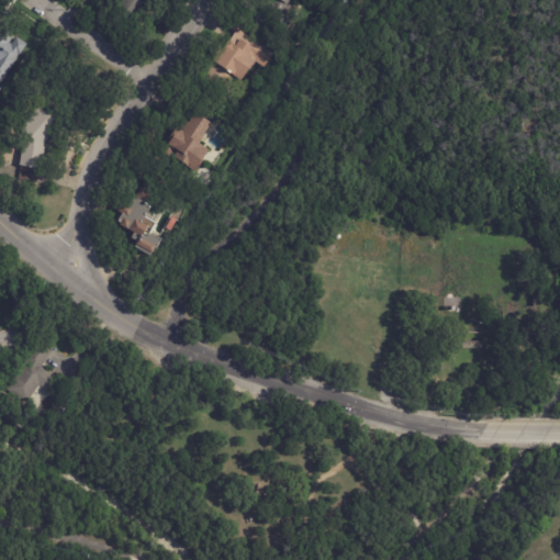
[(145,0),(135,15),(116,2),(118,0),(145,0)]
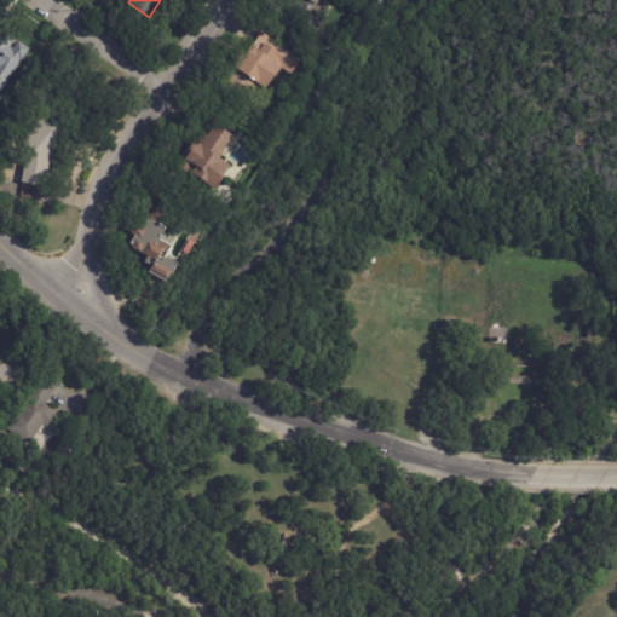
[(326,0),(316,13),(298,1),(298,0),(326,0)]
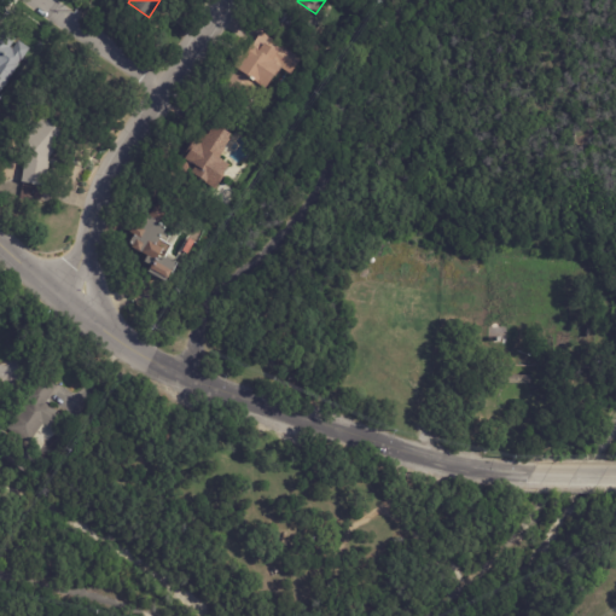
[(238,56),(242,48),(247,51),(261,30),(301,58),(290,74),(282,68),(267,89),(260,85),(249,102),(222,83),(238,59),(236,57),(238,56)]
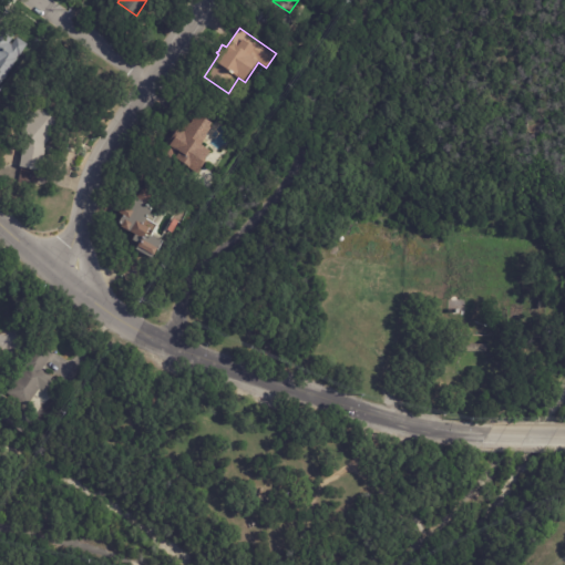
[(22,42),(0,29),(0,80),(22,42)]
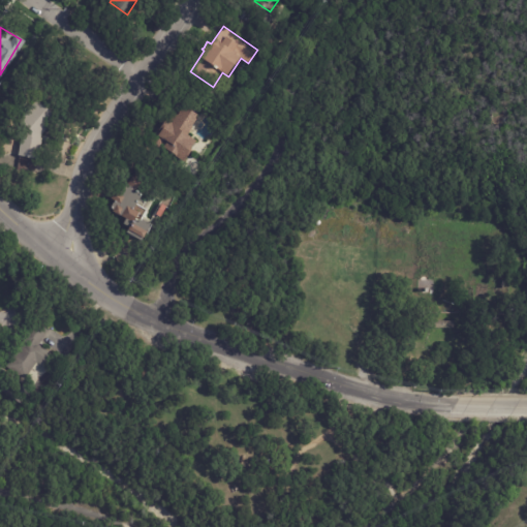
[(190,110),(197,115),(195,118),(197,119),(192,126),(193,127),(188,134),(197,141),(190,150),(192,152),(184,164),(165,153),(166,152),(150,140),(168,112),(163,107),(174,93),(187,102),(184,105),(190,110)]
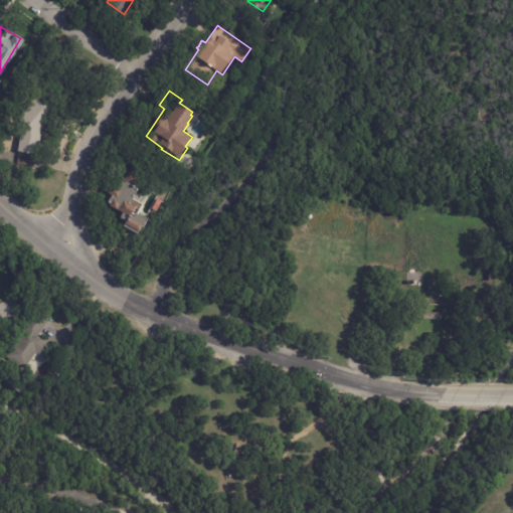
[(39,130),(38,134),(39,134),(36,154),(17,151),(24,110),(35,97),(53,113),(39,130)]
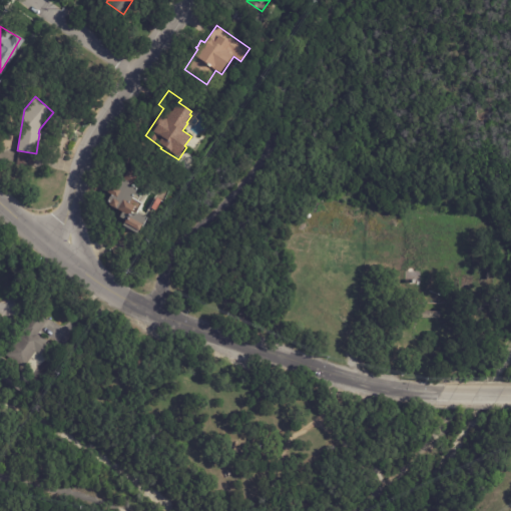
[(135,192),(132,198),(142,203),(136,214),(147,220),(138,235),(123,226),(126,221),(120,218),(122,213),(109,205),(110,204),(107,202),(111,195),(107,193),(111,187),(115,189),(121,178),(123,179),(128,171),(138,177),(133,185),(138,188),(135,192)]
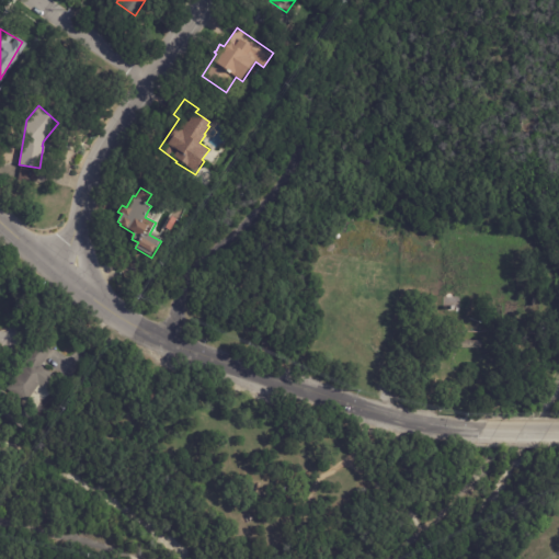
[(174,219),(170,229),(164,227),(171,216),(175,218),(174,219)]
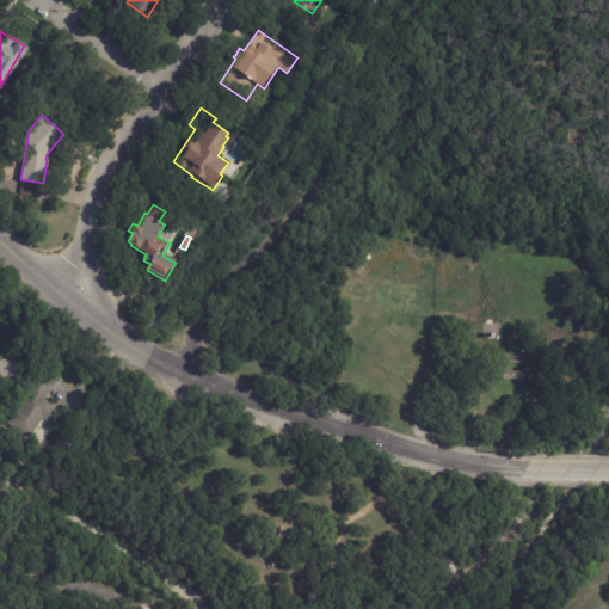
[(497,318),(497,326),(487,326),(488,317),(497,318)]
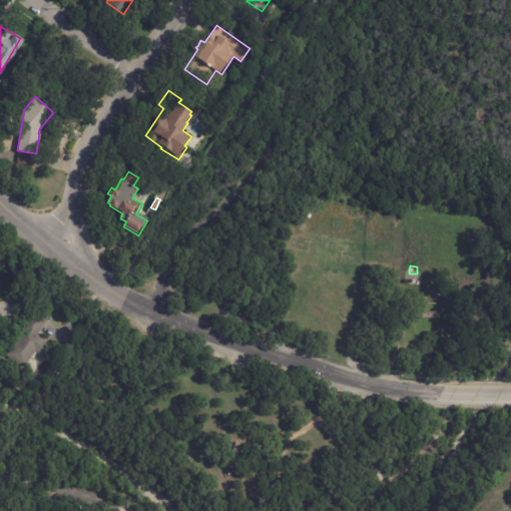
[(46,318),(37,332),(43,337),(23,366),(5,353),(23,327),(22,326),(33,309),(46,318)]
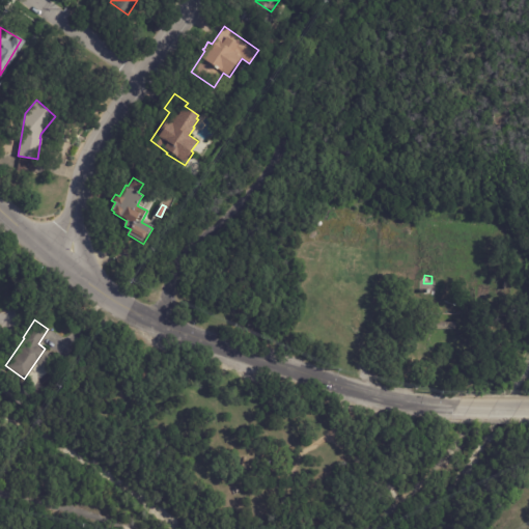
[(455,329),(435,328),(435,321),(455,322),(455,329)]
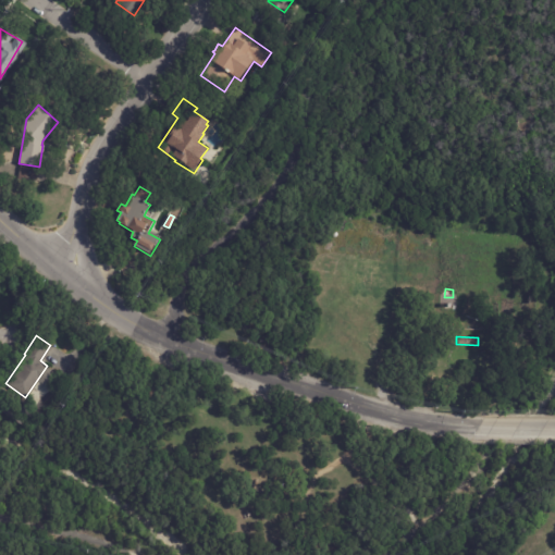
[(27,405),(26,414),(16,411),(19,403),(27,405)]
